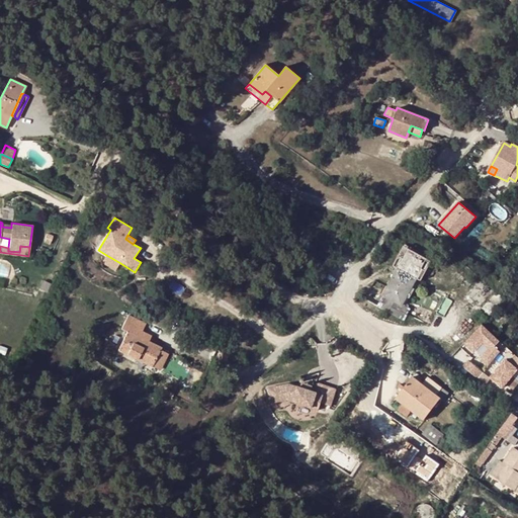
[(120,263),(106,255),(101,262),(115,271),(120,263)]
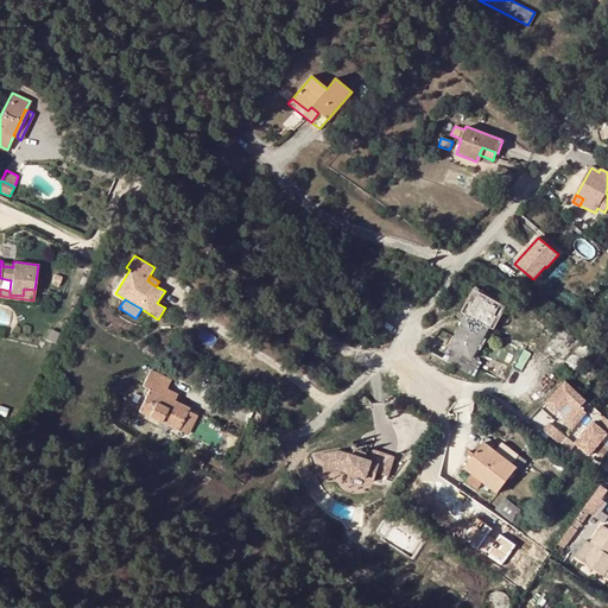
[(449,347),(469,359),(470,356),(485,333),(492,337),(495,331),(466,316),(449,347)]
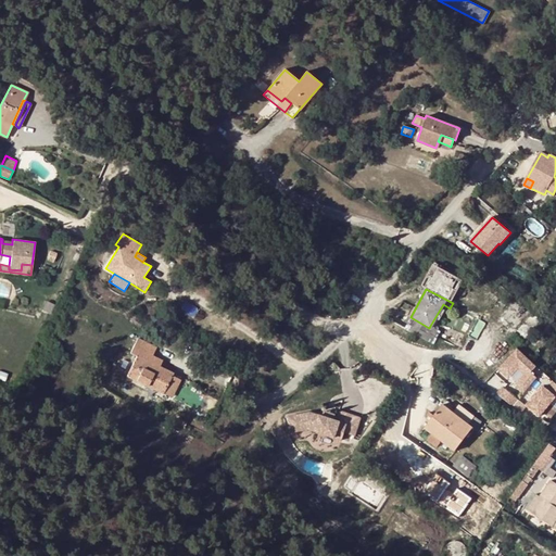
[(433,344),(440,331),(430,326),(429,328),(411,317),(404,328),(433,344)]
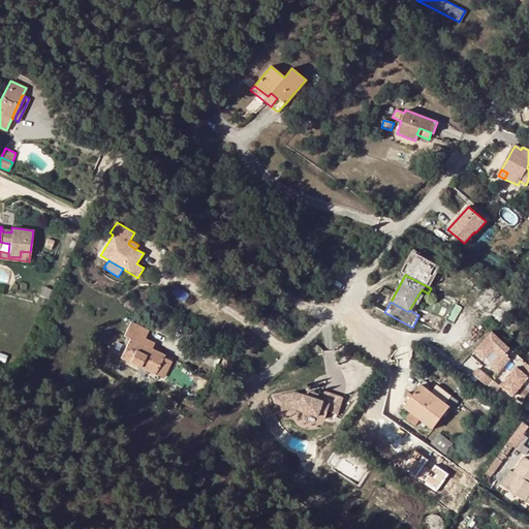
[(124,335),(130,338),(121,356),(155,374),(164,355),(151,348),(142,343),(144,337),(147,330),(130,321),(124,335)]
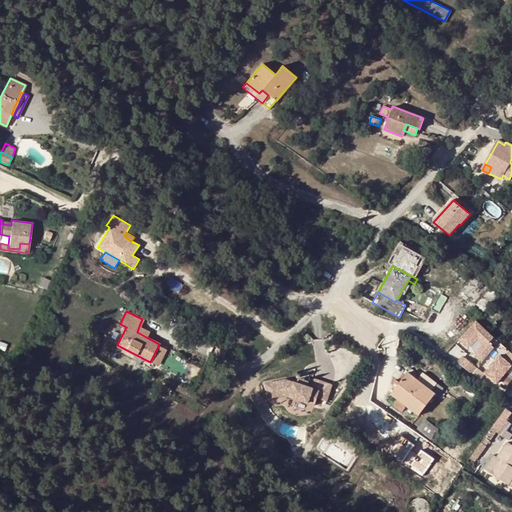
[(474,320),(457,338),(466,346),(475,337),(482,343),(473,353),(481,360),(493,348),(487,342),(493,337),(474,320)]
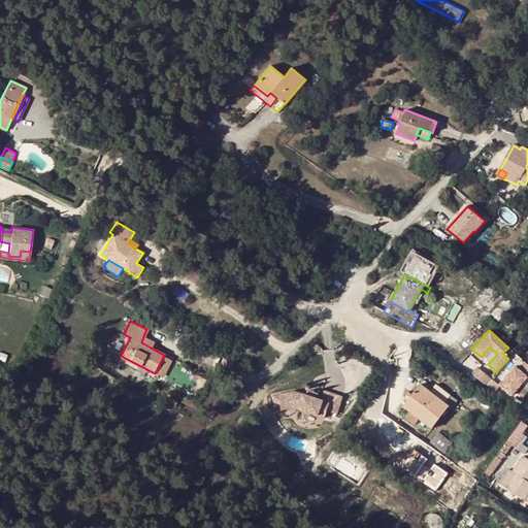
[(143,336),(141,342),(151,348),(153,341),(143,336)]
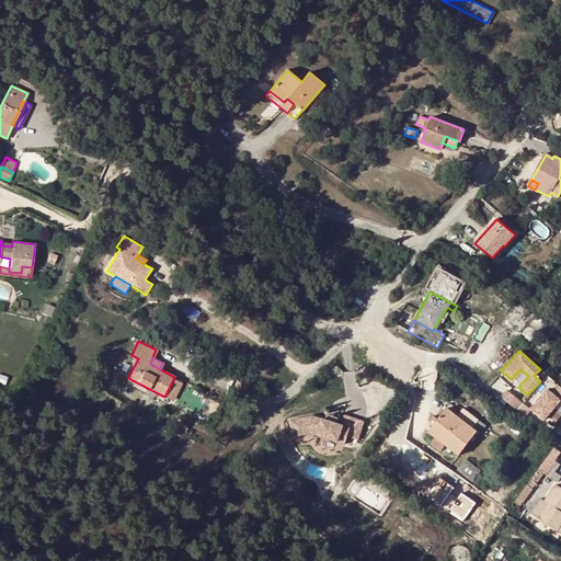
[(508,388),(503,397),(518,409),(525,400),(508,388)]
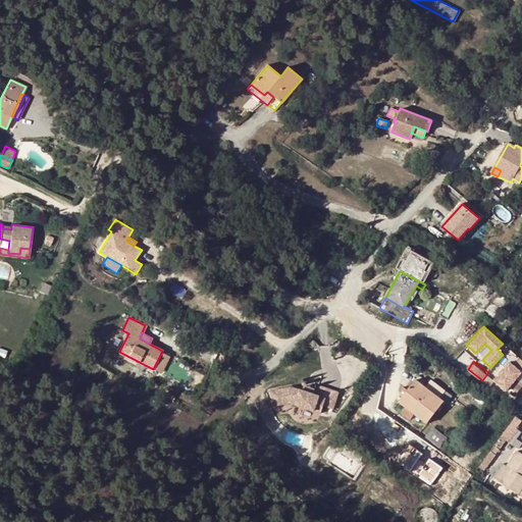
[(521,362),(518,370),(512,366),(500,386),(513,395),(521,380),(521,362)]
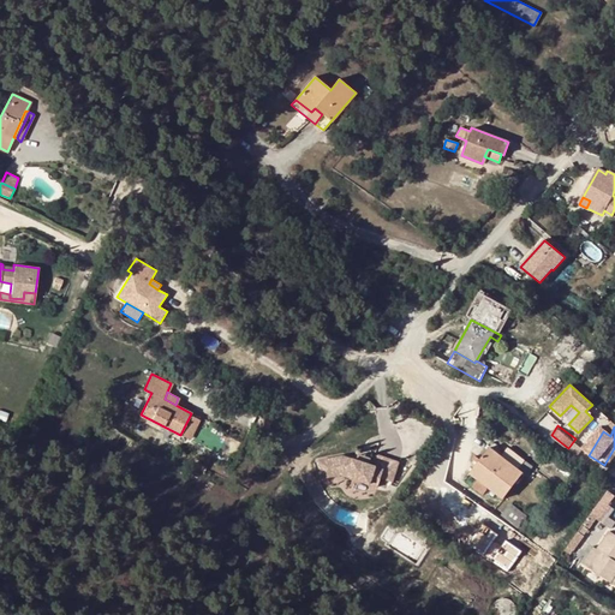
[(514,477),(511,476),(517,467),(518,469),(524,461),(507,448),(501,455),(489,447),(469,473),(477,481),(472,487),(482,495),(488,488),(497,495),(502,487),(506,488),(514,477)]
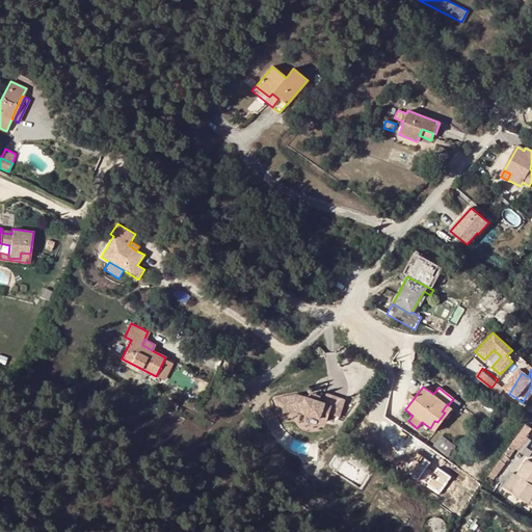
[(321,419),(327,421),(329,414),(340,417),(345,400),(324,393),(320,402),(318,401),(309,398),(296,394),(275,398),(278,414),(296,410),(321,419)]
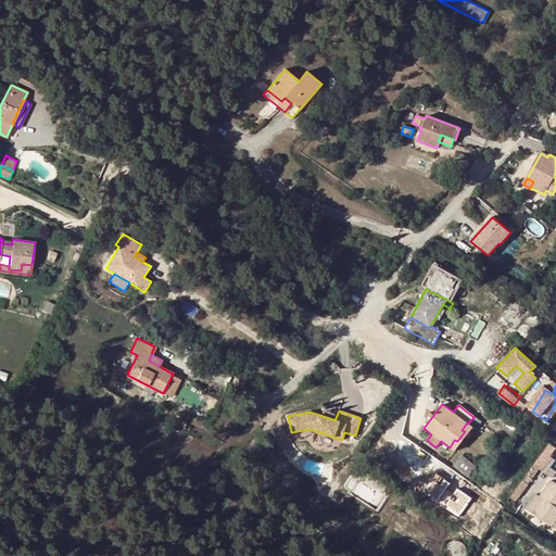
[(332,419),(335,414),(324,411),(323,416),(332,419)]
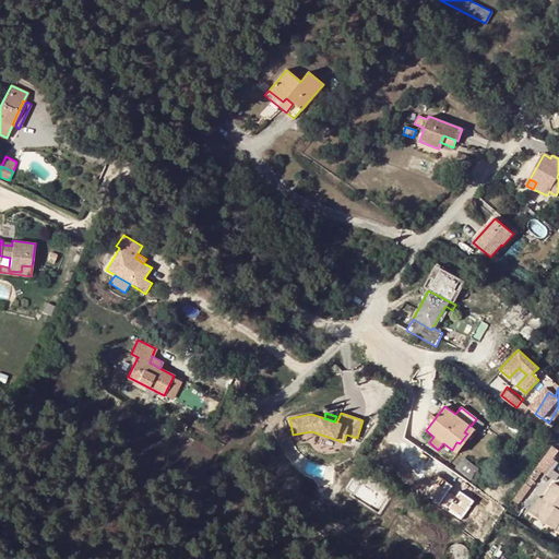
[(456,453),(475,429),(478,432),(485,424),(477,418),(476,419),(471,426),(470,425),(464,432),(467,433),(460,443),(456,442),(452,450),(456,453)]
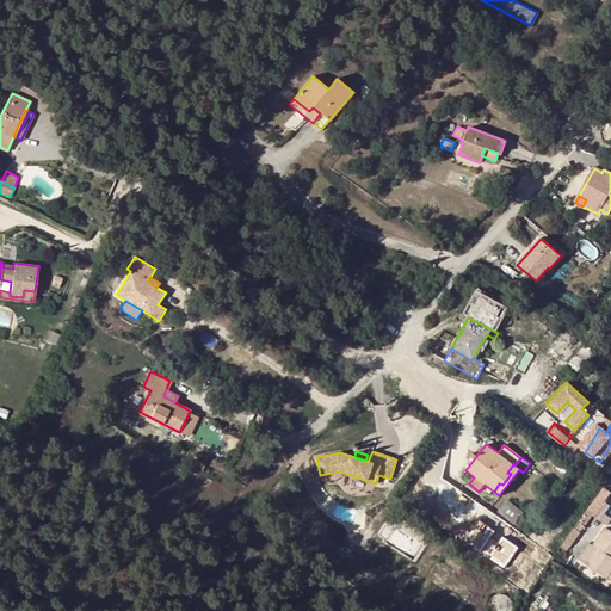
[(514,524),(523,513),(507,500),(498,512),(514,524)]
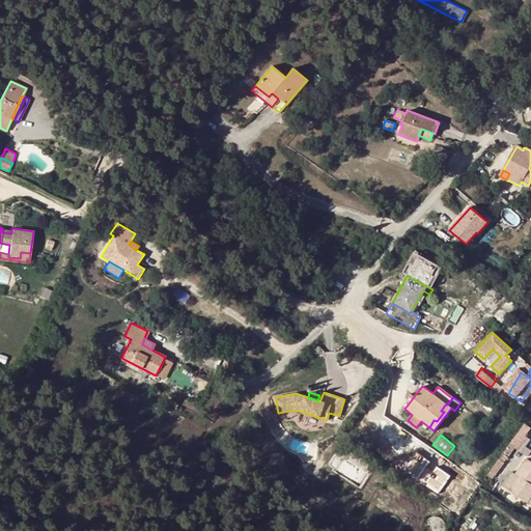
[(530,463),(527,459),(515,475),(519,477),(508,492),(527,503),(530,497),(530,463)]
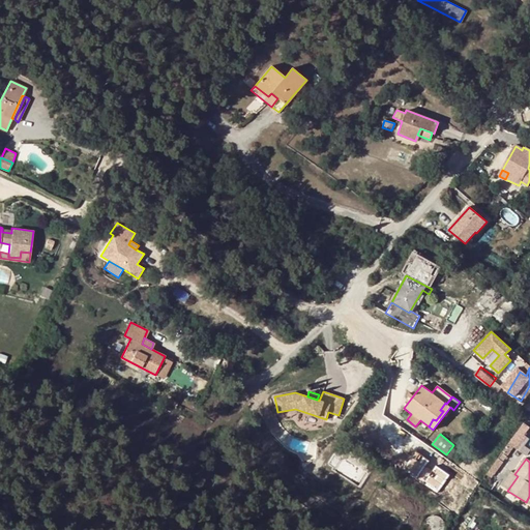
[(502,487),(507,491),(518,476),(514,474),(512,473),(502,487)]
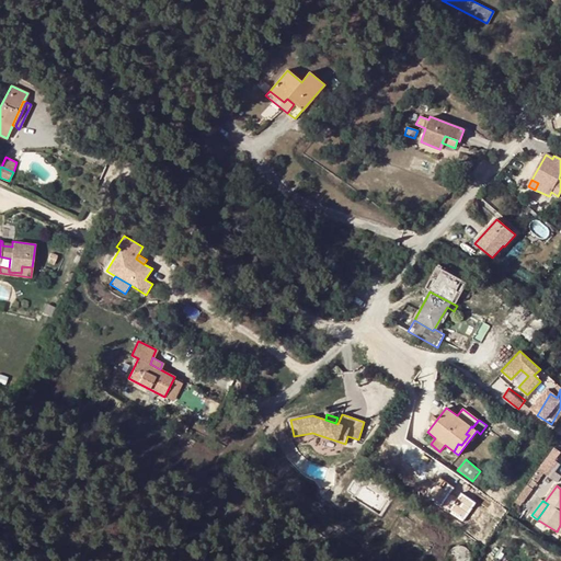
[(329,513),(332,508),(327,503),(322,507),(329,513)]
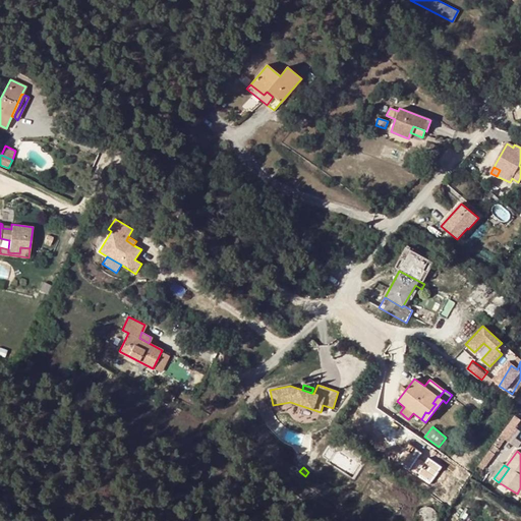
[(435,520),(436,519),(436,517),(436,516),(435,514),(433,512),(432,510),(430,509),(428,508),(426,507),(424,507),(422,508),(420,508),(418,509),(417,511),(415,512),(414,514),(414,516),(414,518),(414,520),(435,520)]
